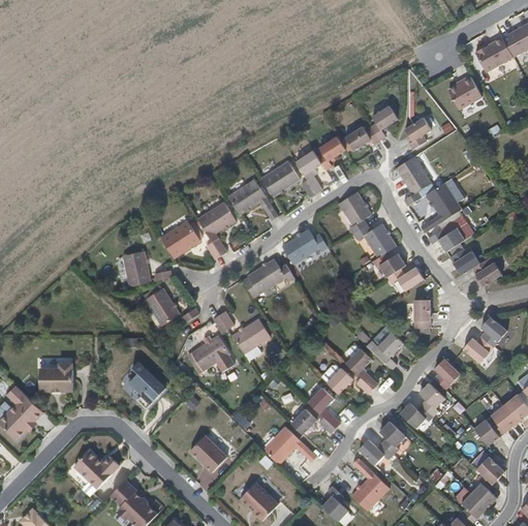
[(527,24),(501,38),(513,57),(527,48),(527,24)]
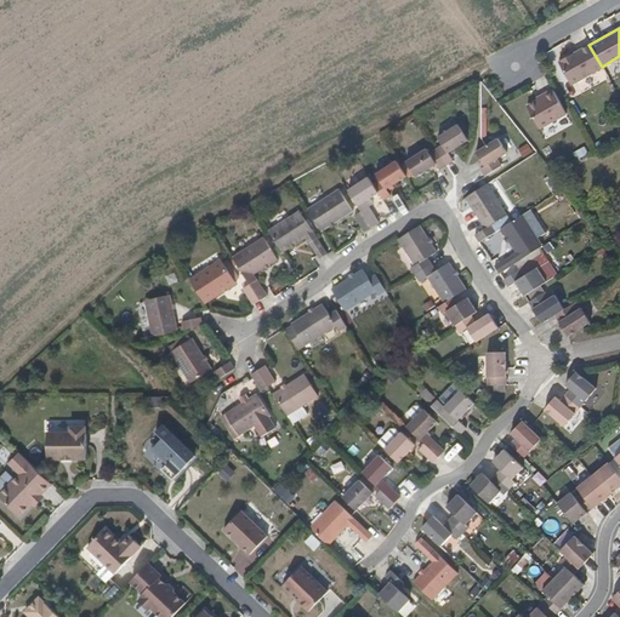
[(602,67),(589,44),(557,62),(569,85),(602,67)]
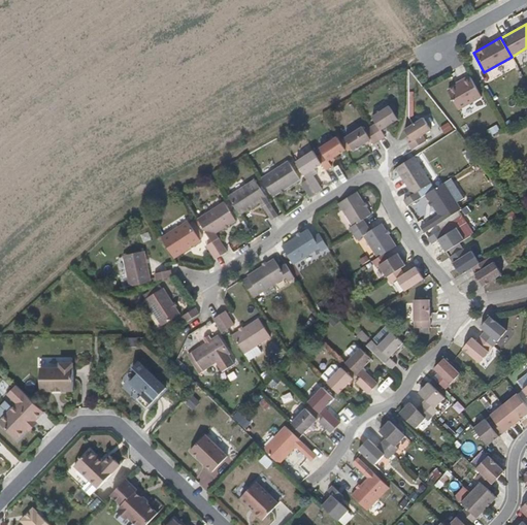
[(480,96),(468,75),(459,80),(460,81),(455,85),(447,90),(457,109),(480,96)]
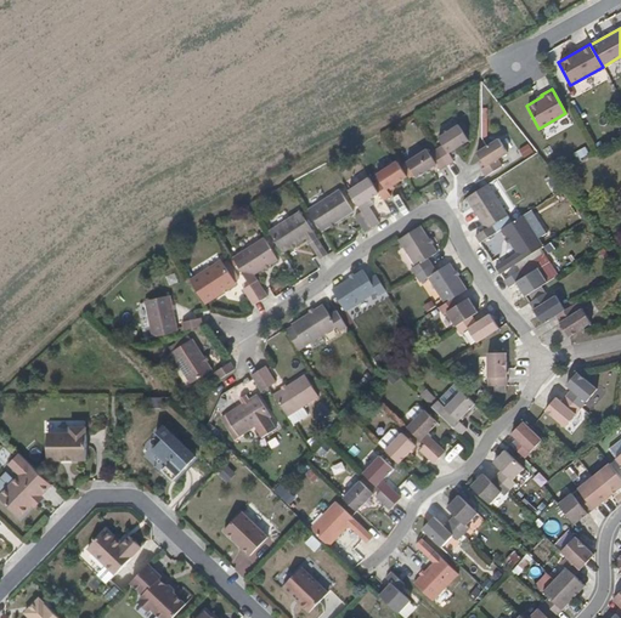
[(447,153),(453,149),(467,141),(457,125),(438,137),(442,145),(435,149),(445,165),(452,162),(447,153)]
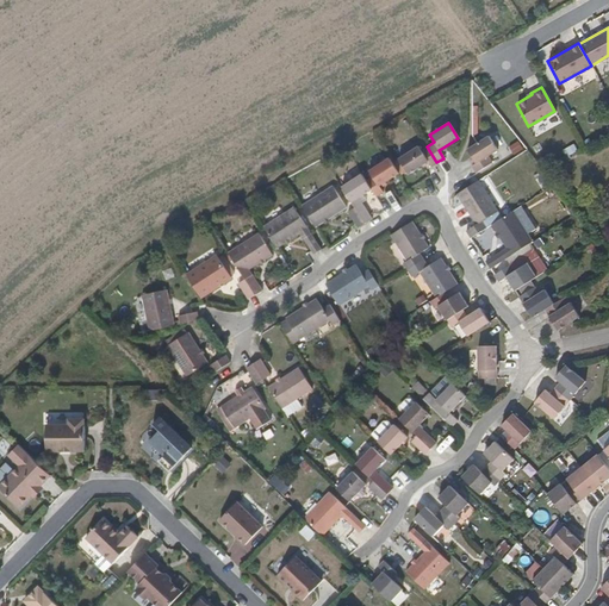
[(489,135),(476,143),(466,149),(474,162),(471,166),(476,172),(491,161),(488,155),(497,148),(489,135)]
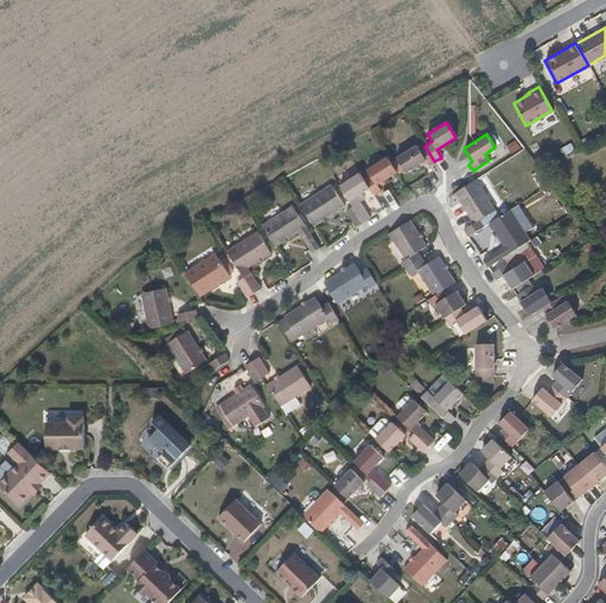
[(567,152),(578,146),(573,139),(562,145),(567,152)]
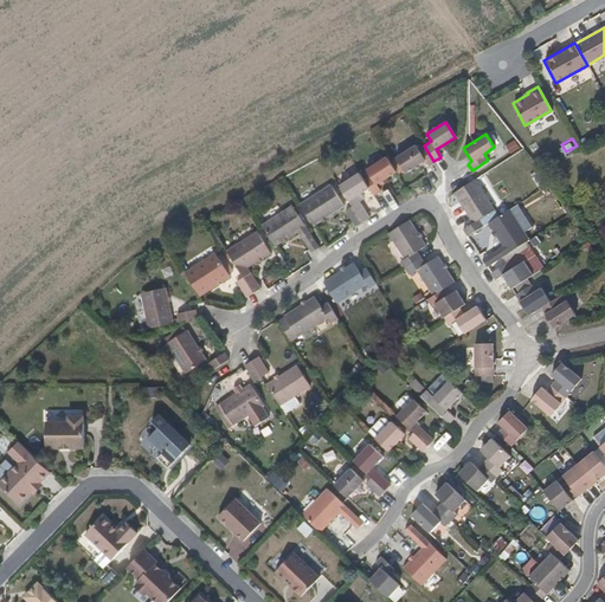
[(433,161),(424,146),(416,150),(413,147),(394,159),(404,174),(414,167),(418,166),(423,161),(426,166),(433,161)]
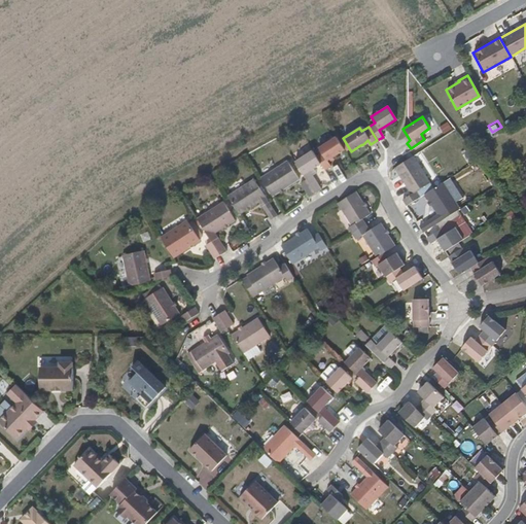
[(343,150),(334,136),(317,147),(320,153),(314,158),(319,165),(322,170),(329,167),(325,161),(331,158),(343,150)]
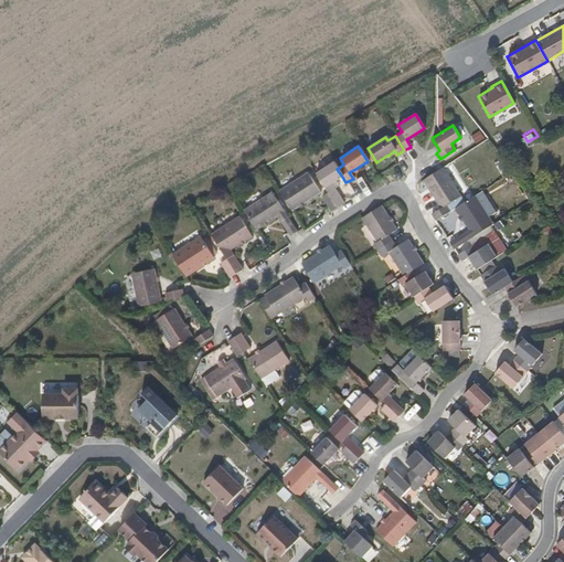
[(337,169),(332,162),(314,173),(323,188),(342,177),(337,169)]
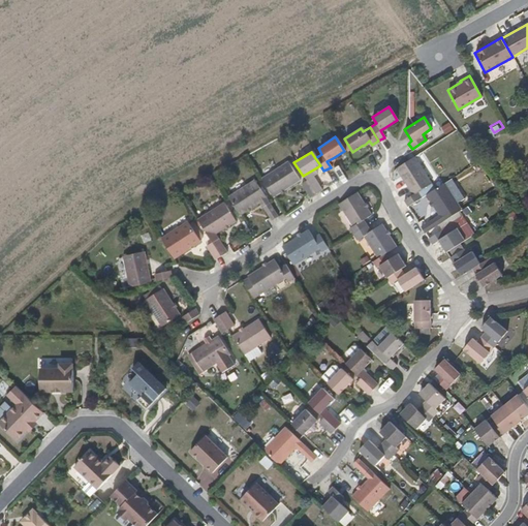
[(407,206),(422,196),(418,191),(432,182),(415,154),(408,159),(396,167),(402,177),(412,194),(407,197),(404,200),(407,206)]
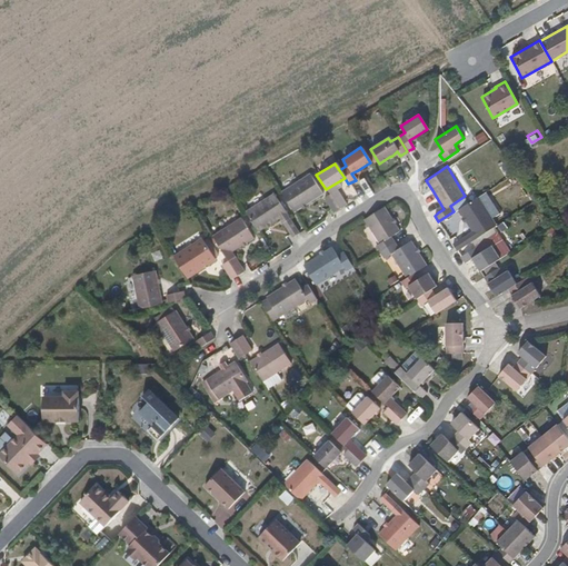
[(295,181),(279,191),(291,211),(318,194),(306,174),(295,181)]
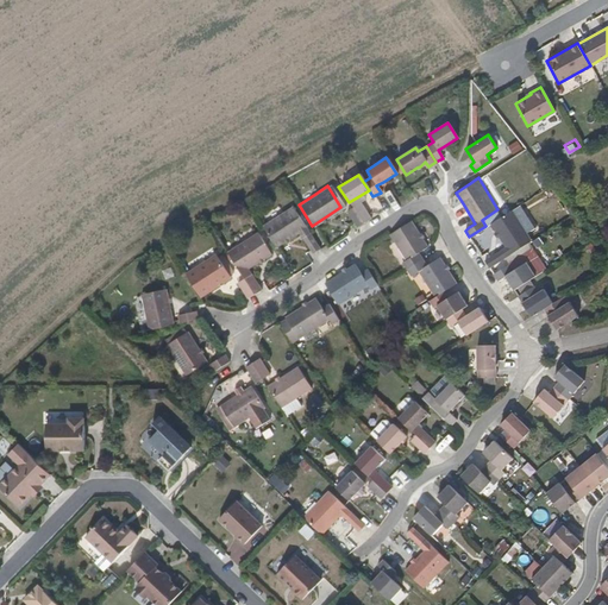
[(358,202),(351,207),(362,222),(368,219),(367,215),(358,202)]
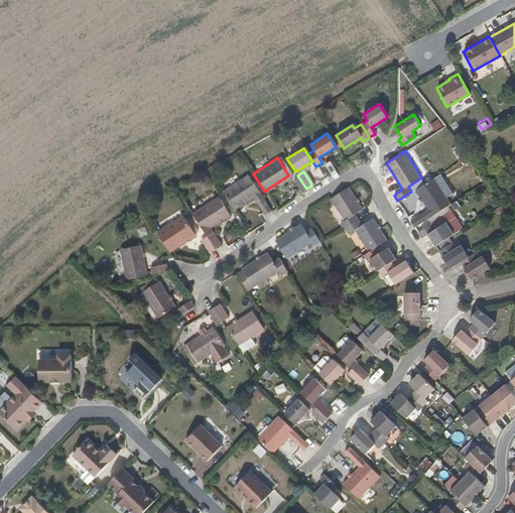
[(306,188),(297,175),(292,179),(298,189),(300,193),(306,188)]
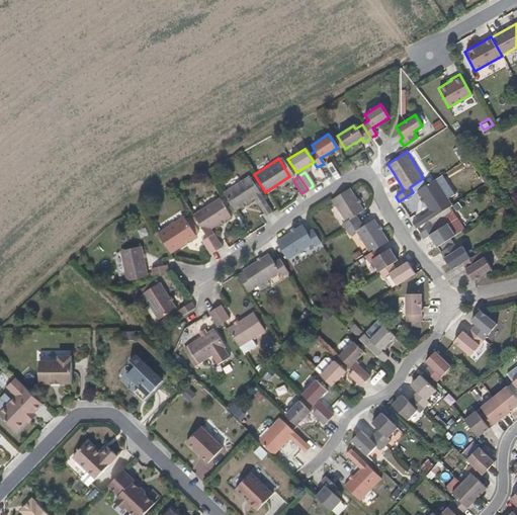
[(475,176),(467,183),(474,189),(481,182),(475,176)]
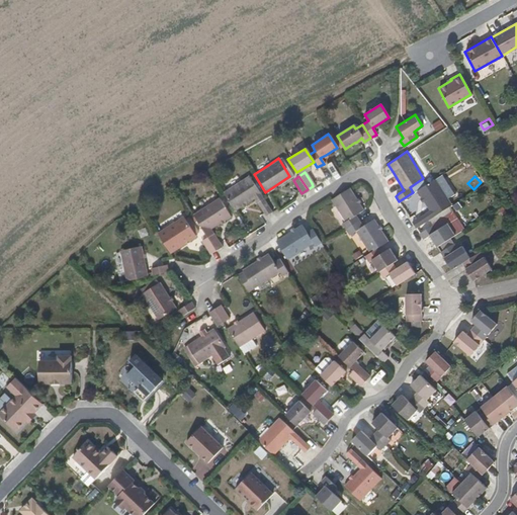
[(234,186),(222,194),(233,211),(243,205),(259,195),(247,177),(234,186)]
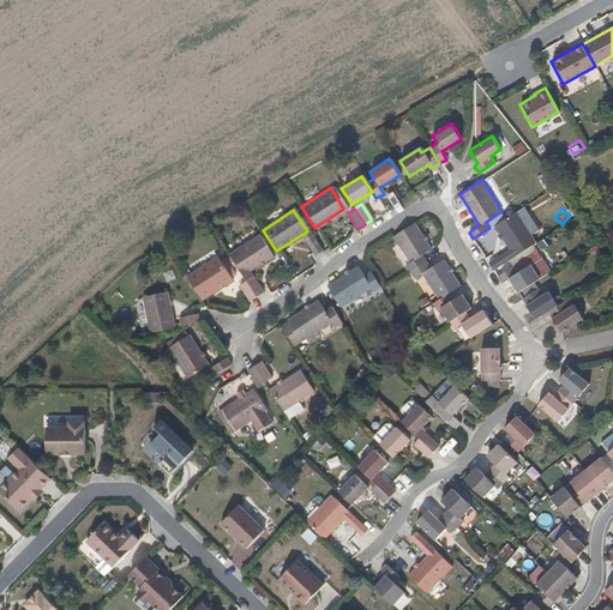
[(514,255),(535,242),(516,211),(494,224),(514,255)]
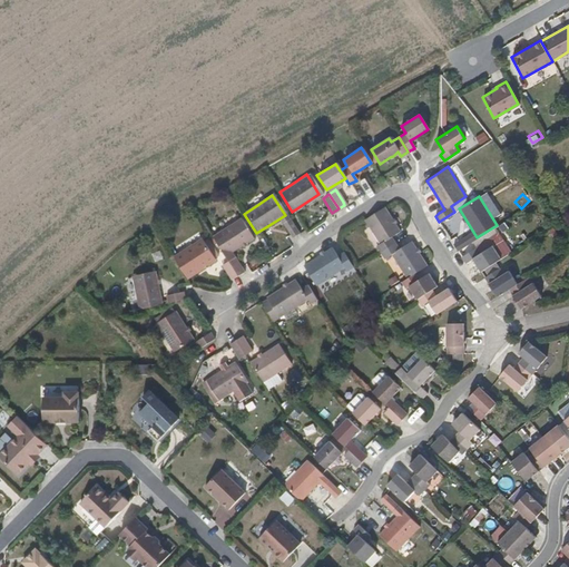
[(384,207),(364,218),(380,243),(376,245),(380,252),(394,243),(391,237),(400,232),(391,218),(384,207)]
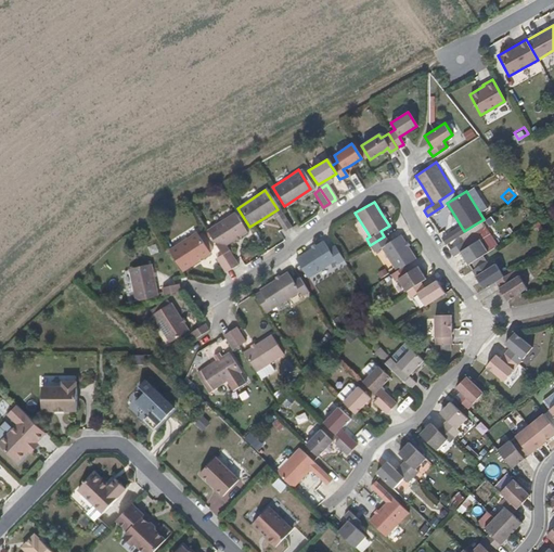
[(232,210),(205,229),(217,248),(245,230),(232,210)]
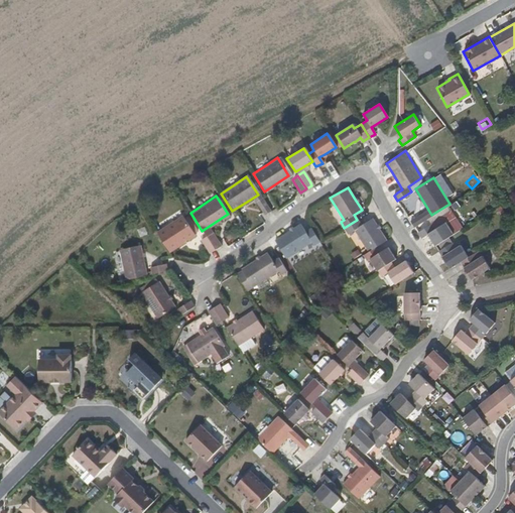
[(263,216),(269,212),(261,199),(255,203),(261,213),(263,216)]
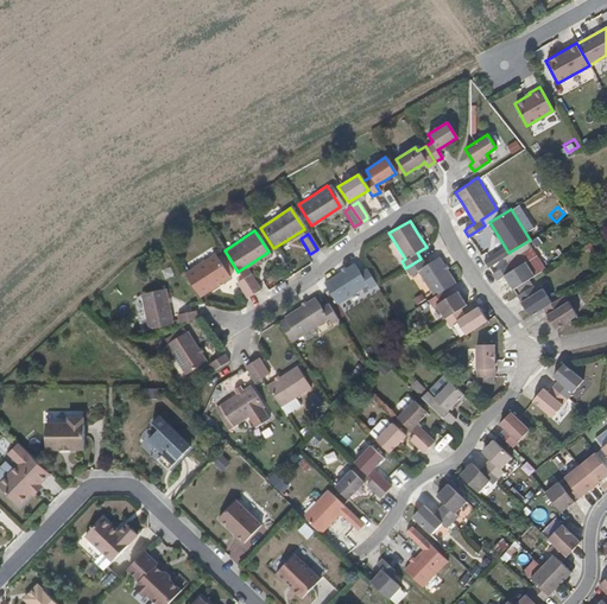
[(484,259),(487,266),(504,256),(499,249),(487,256),(484,259)]
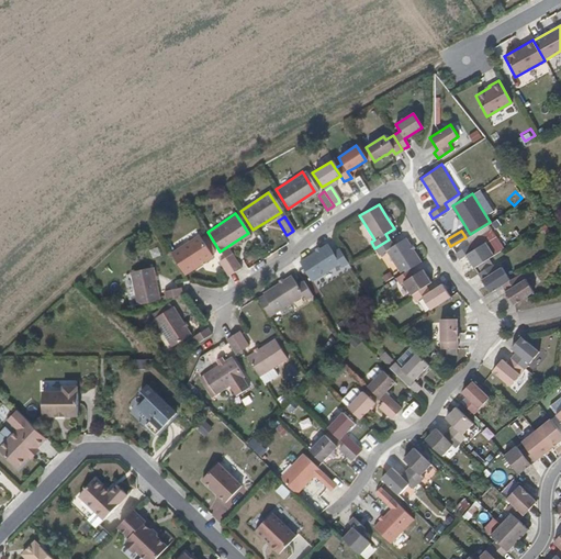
[(178,247),(169,254),(181,274),(211,255),(198,234),(178,247)]
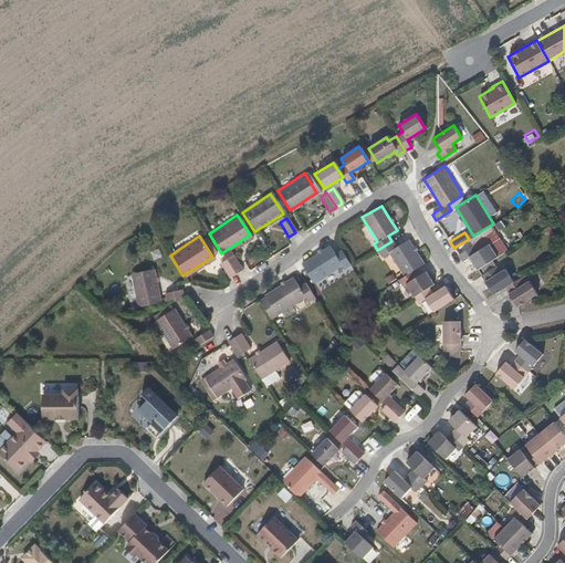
[(391,241),(377,250),(380,256),(387,251),(404,275),(412,270),(424,262),(416,251),(408,239),(396,246),(391,241)]
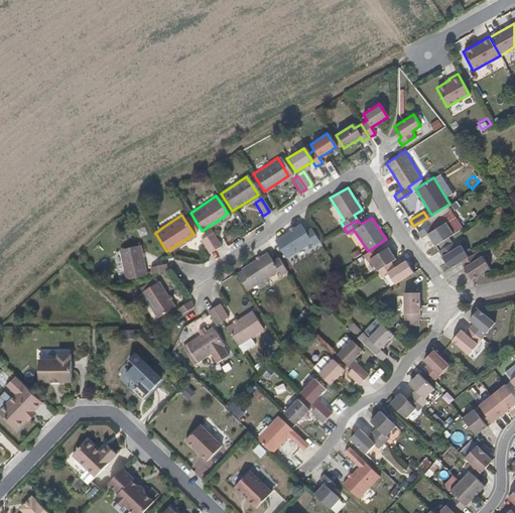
[(427,234),(434,245),(454,233),(446,221),(434,228),(431,223),(426,226),(417,232),(421,238),(427,234)]
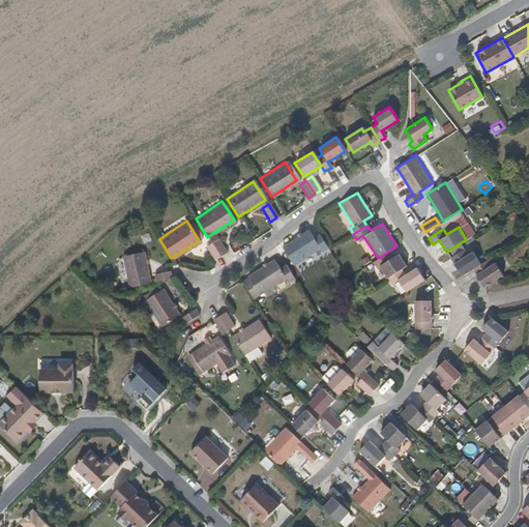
[(281,246),(284,252),(292,265),(319,249),(321,252),(327,247),(318,234),(313,237),(307,230),(281,246)]
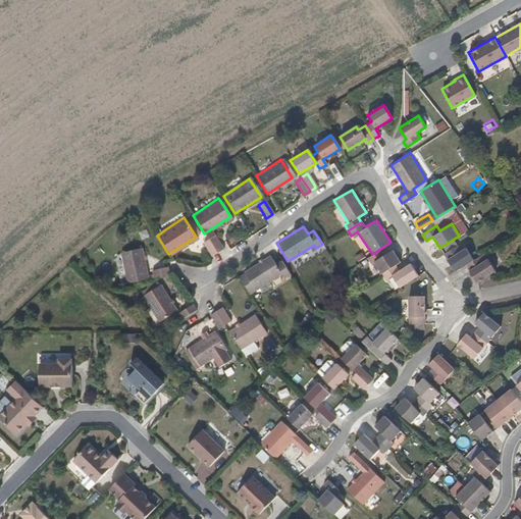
[(214,235),(208,239),(216,252),(223,249),(220,245),(214,235)]
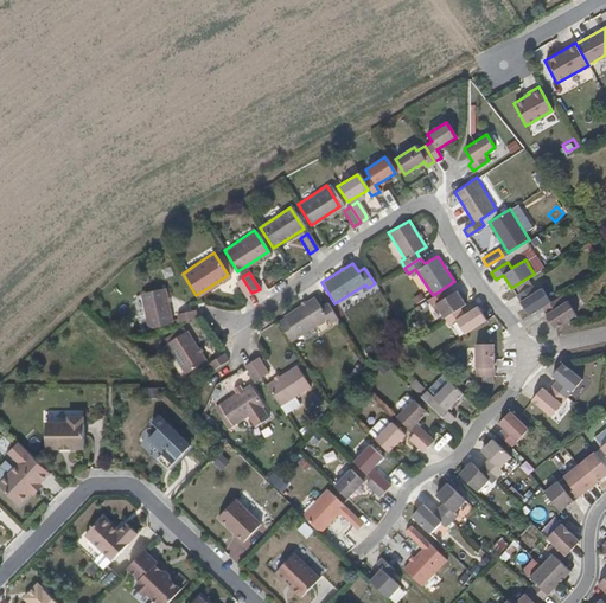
[(252,293),(242,277),(241,277),(235,282),(242,294),(244,297),(252,293)]
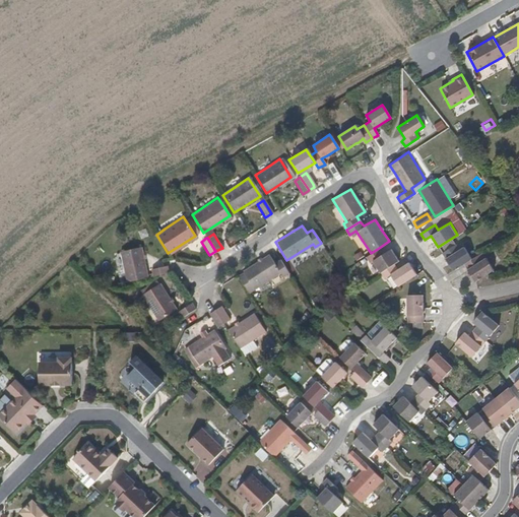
[(453,270),(464,263),(472,258),(464,246),(459,250),(455,244),(442,252),(453,270)]
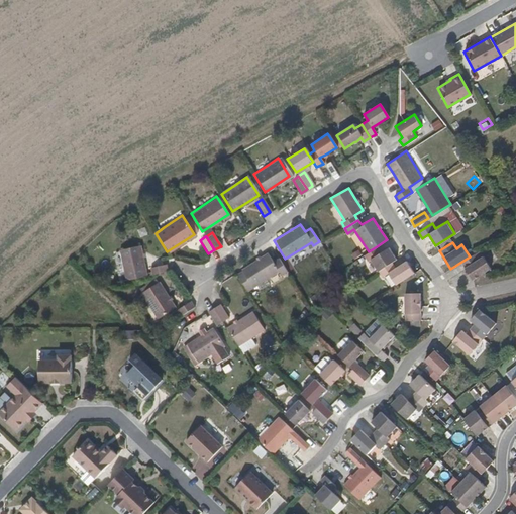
[(117,250),(124,281),(146,276),(138,245),(117,250)]
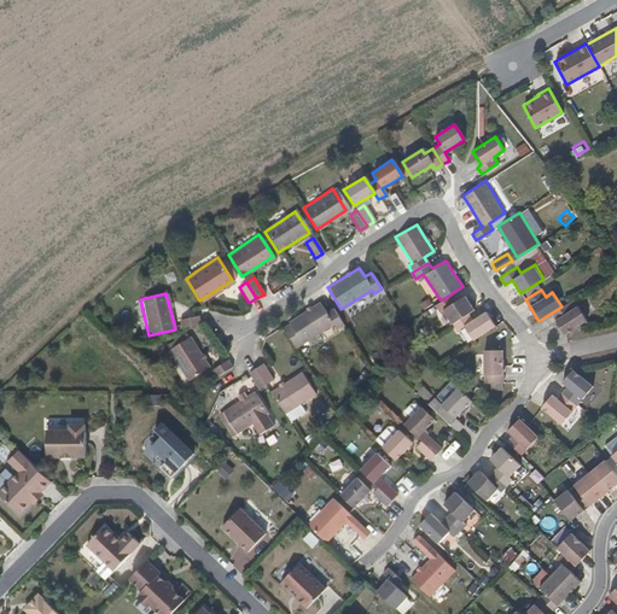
[(441,300),(434,305),(438,311),(442,310),(452,323),(467,314),(472,310),(467,302),(464,296),(454,302),(450,294),(441,300)]
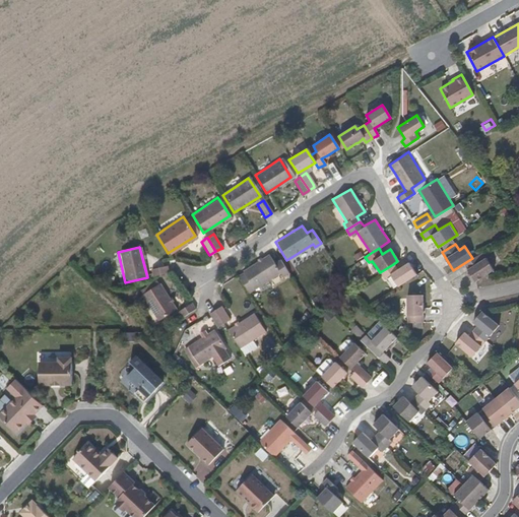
[(480,260),(485,257),(482,252),(477,255),(480,260)]
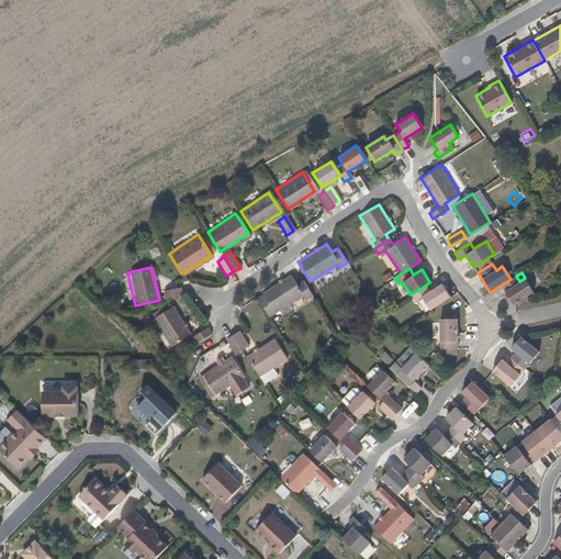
[(289,276),(261,293),(275,313),(302,295),(304,299),(311,294),(302,280),(295,284),(289,276)]
